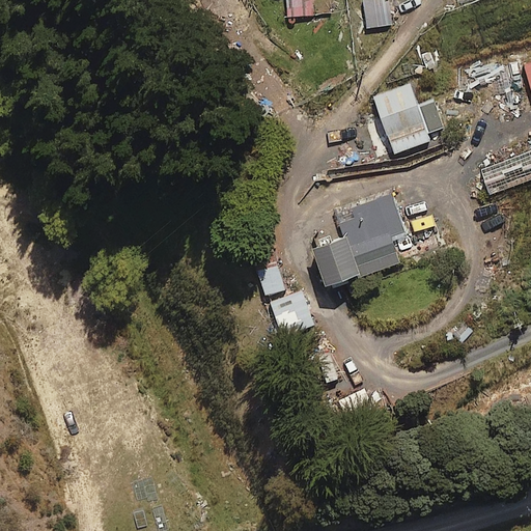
[(312,15),(311,0),(287,0),(289,17),(312,15)]
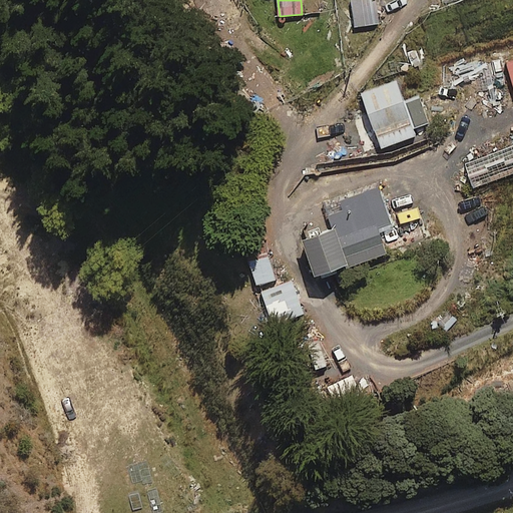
[(356,27),(379,23),(375,0),(357,0),(352,1),(356,27)]
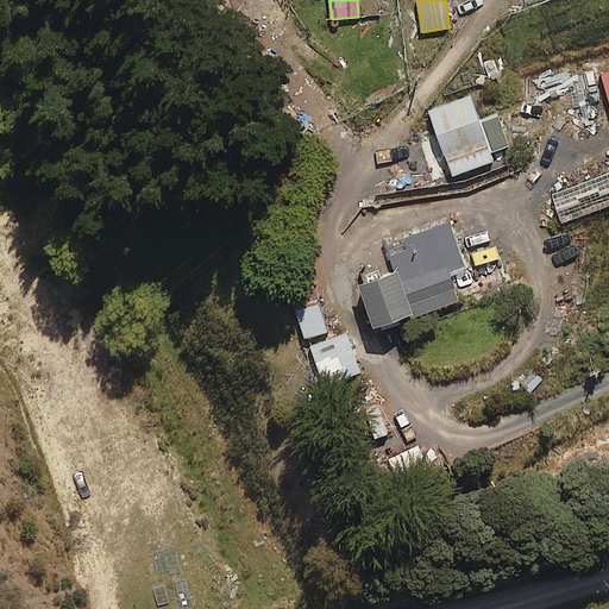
[(452,177),(494,162),(470,96),(428,111),(452,177)]
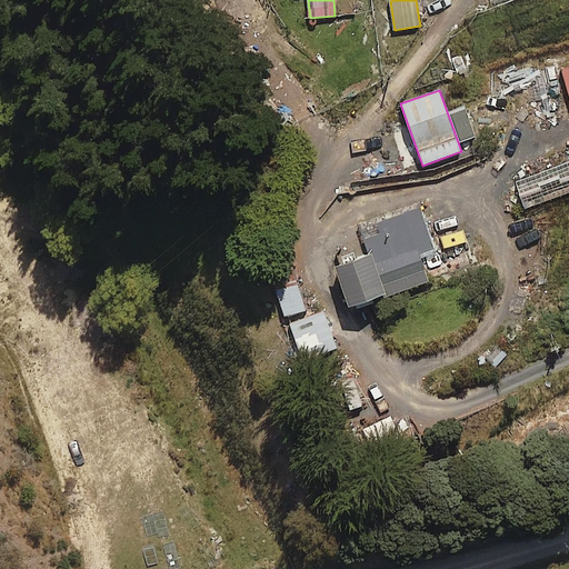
[(430,210),(427,199),(418,202),(360,223),(372,256),(337,269),(351,309),(429,280),(420,259),(437,252),(422,213),(430,210)]
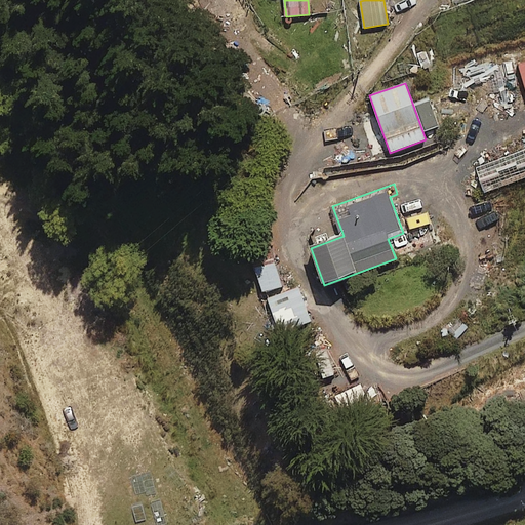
[(263,292),(282,286),(274,261),(254,268),(263,292)]
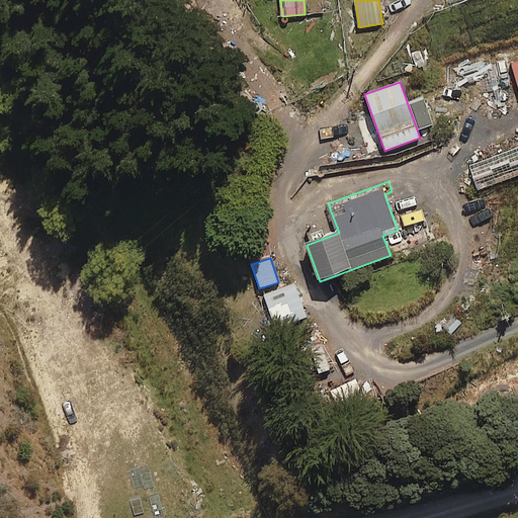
[(274,328),(306,318),(294,283),(263,293),(274,328)]
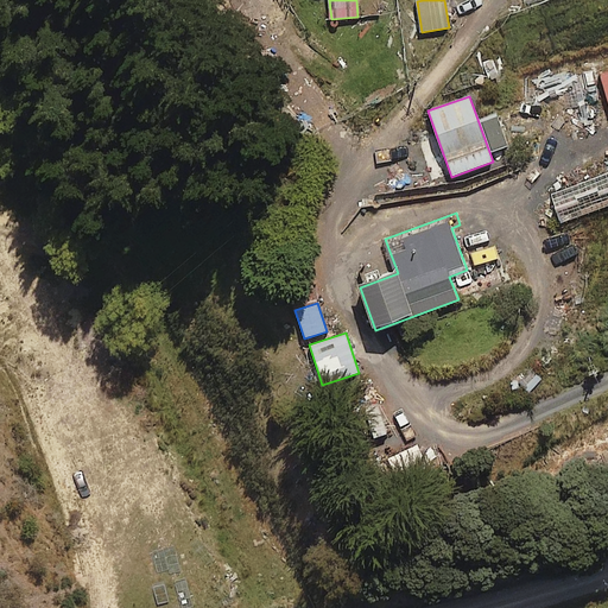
All buildings are outlined.
